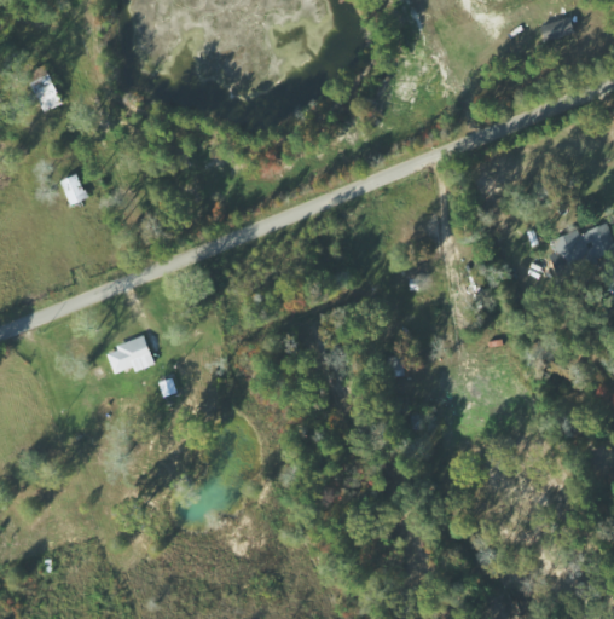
[(539,27),(544,41),(574,33),(569,17),(539,27)]
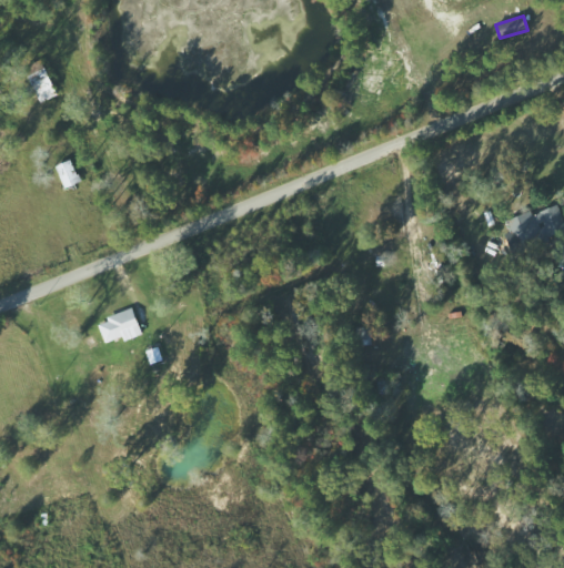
[(56,165),(63,188),(79,182),(71,160),(56,165)]
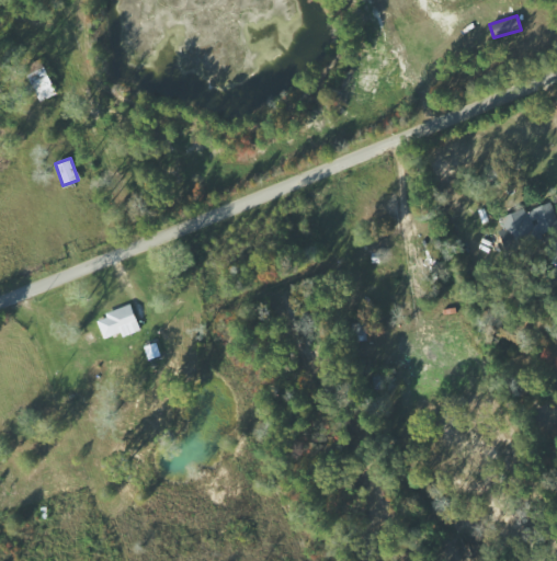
[(522,208),(498,219),(510,247),(556,225),(556,222),(547,203),(524,213),(522,208)]
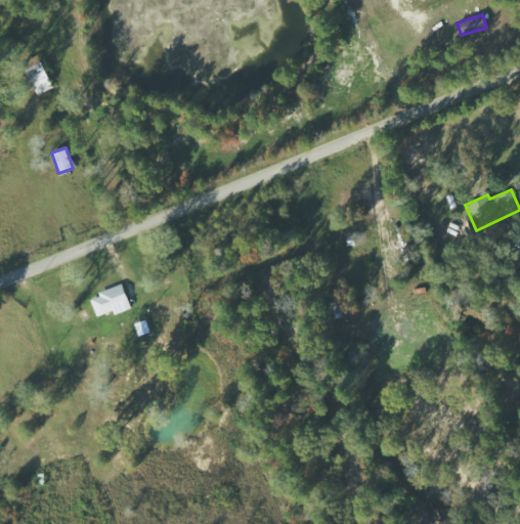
[(95,316),(113,310),(114,314),(131,309),(123,286),(89,296),(95,316)]
